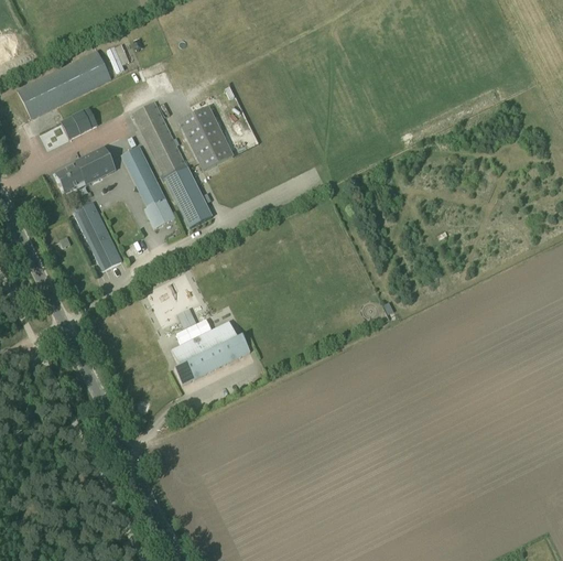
[(117,72),(125,68),(121,62),(128,60),(121,43),(107,49),(117,72)]
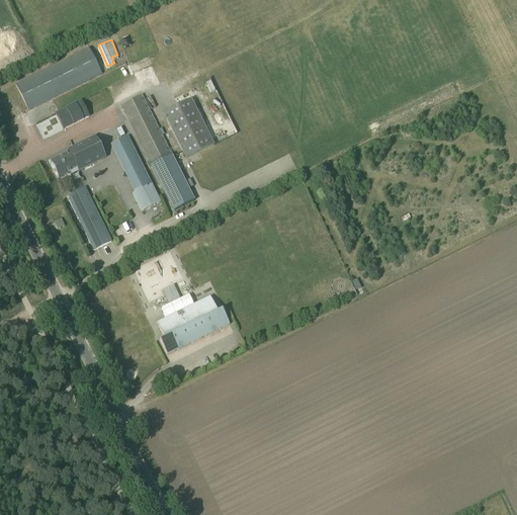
[(16,82),(29,108),(102,73),(89,47),(16,82)]
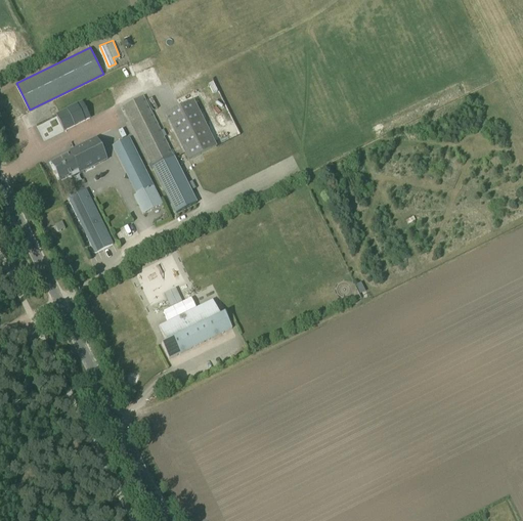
[(144,94),(124,104),(154,165),(174,155),(144,94)]
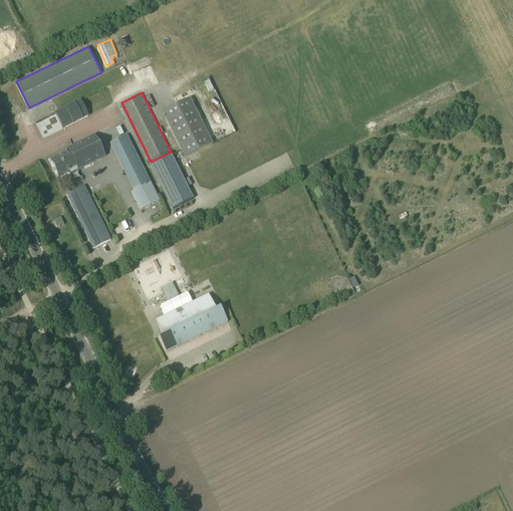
[(62,125),(88,113),(80,96),(54,108),(62,125)]
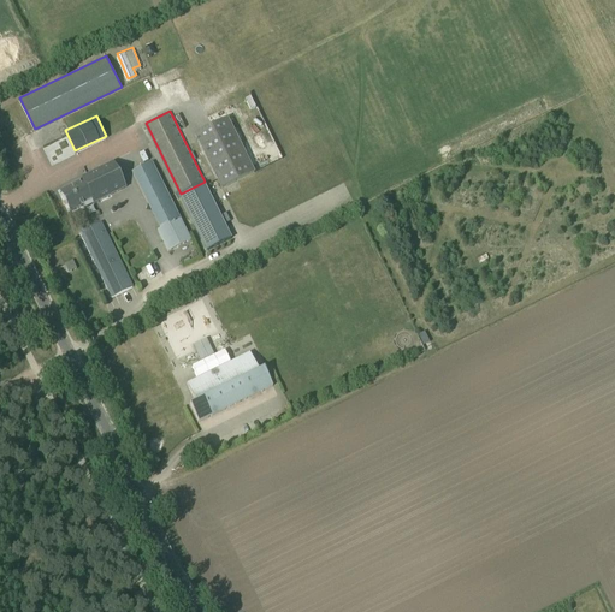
[(255,170),(229,116),(195,132),(222,186),(255,170)]
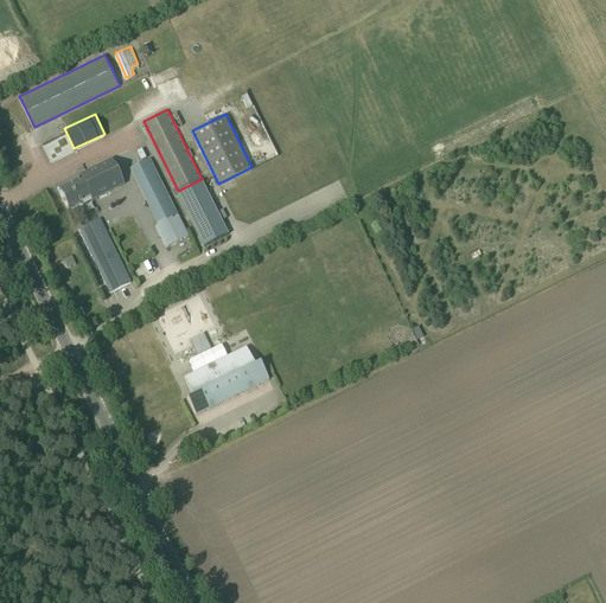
[(51,159),(69,152),(65,142),(69,141),(65,132),(44,141),(51,159)]
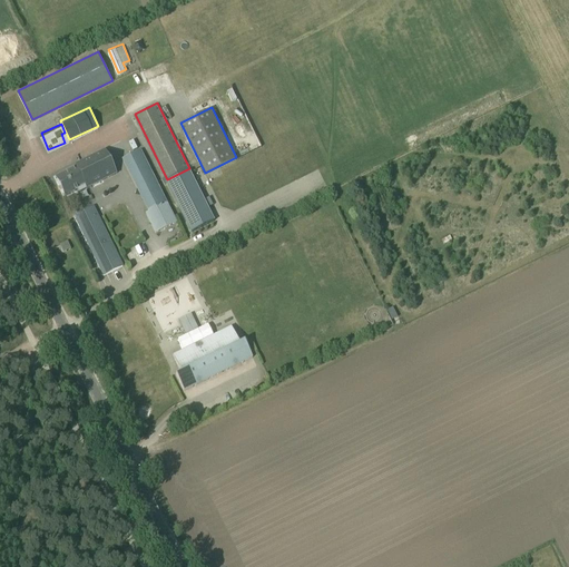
[(79,191),(116,172),(104,148),(92,154),(94,157),(58,174),(67,193),(78,188),(79,191)]
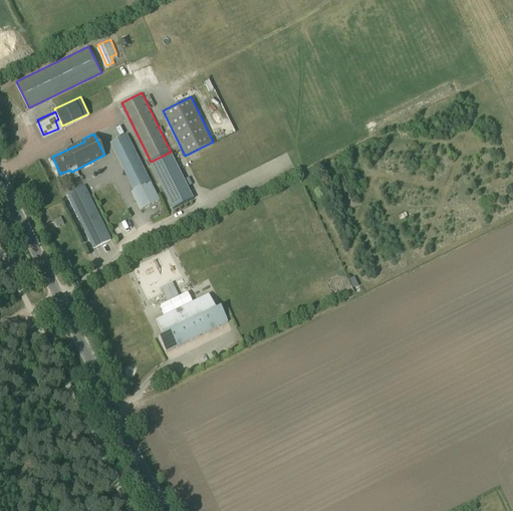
[(149,177),(126,134),(110,142),(124,168),(129,166),(138,183),(149,177)]
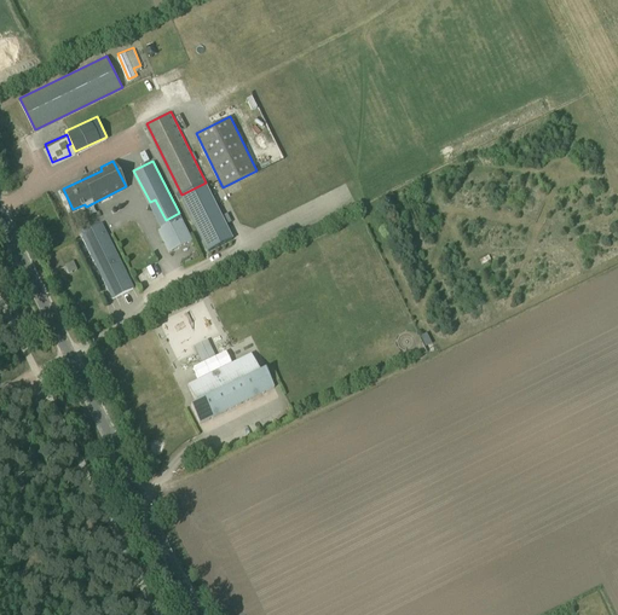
[(206,184),(182,197),(208,250),(209,249),(232,238),(206,184)]
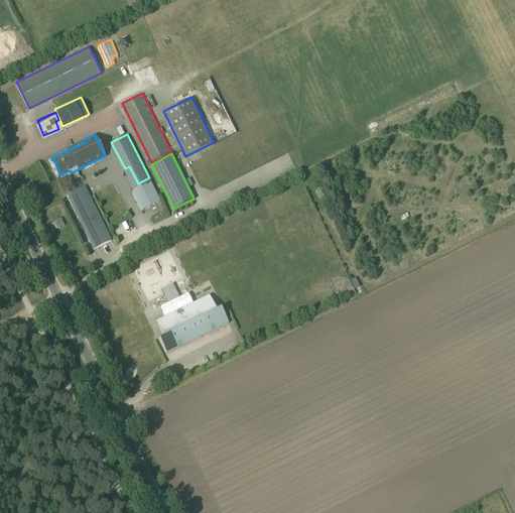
[(160,200),(151,181),(132,190),(141,209),(160,200)]
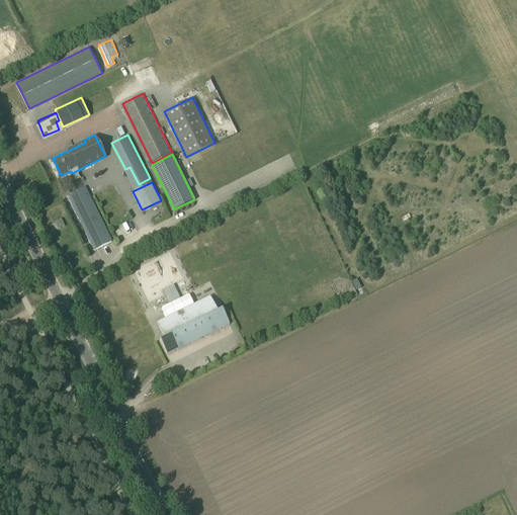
[(68,194),(94,248),(112,240),(86,185),(68,194)]
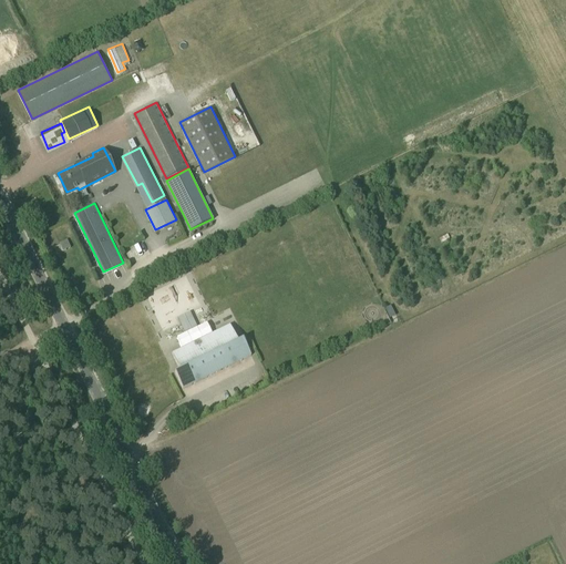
[(386,305),(389,315),(394,313),(391,303),(386,305)]
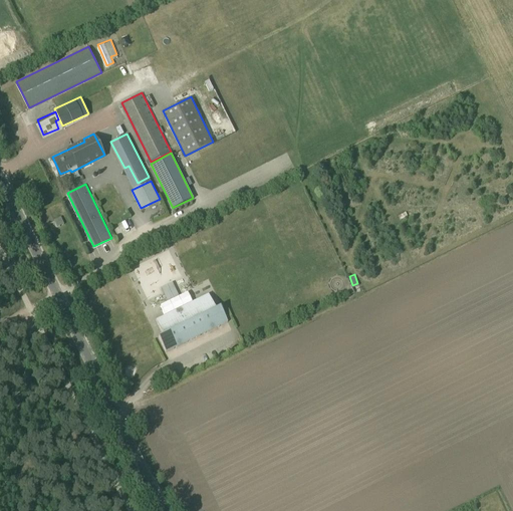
[(159,335),(167,350),(228,320),(221,305),(217,307),(209,292),(157,318),(164,333),(159,335)]
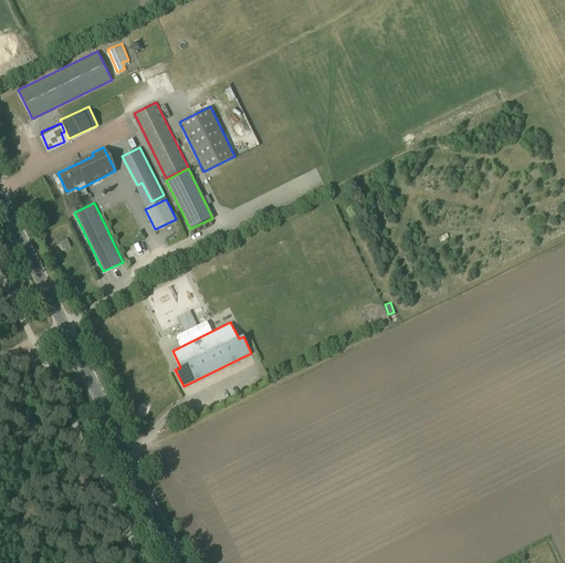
All buildings are outlined.
